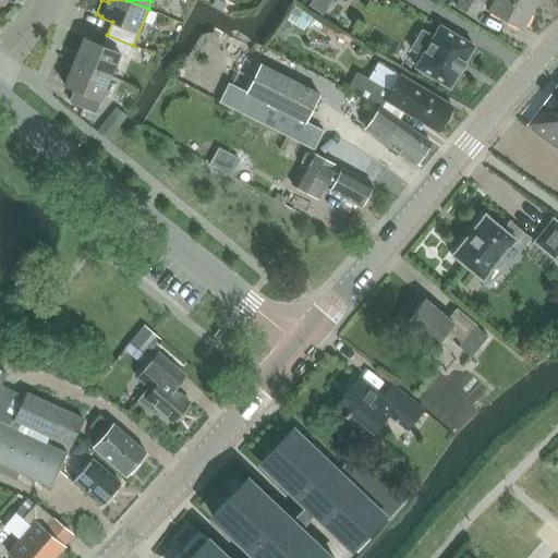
[(220,0),(215,0),(211,5),(222,12),(227,3),(220,0)]
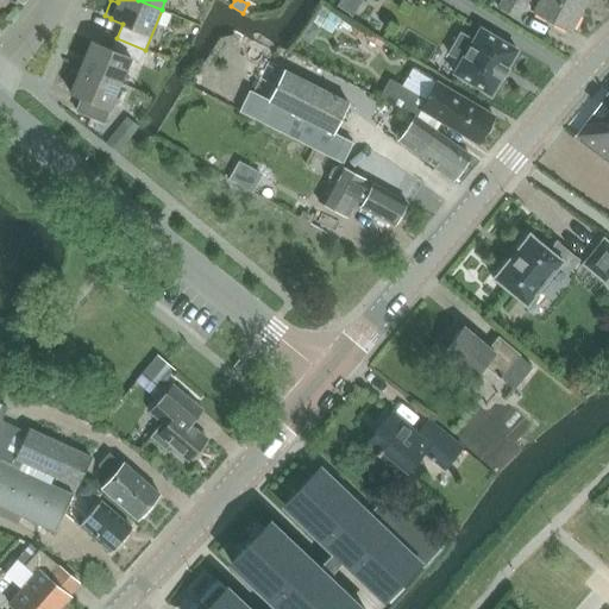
[(339,0),(337,6),(351,16),(360,0),(339,0)]
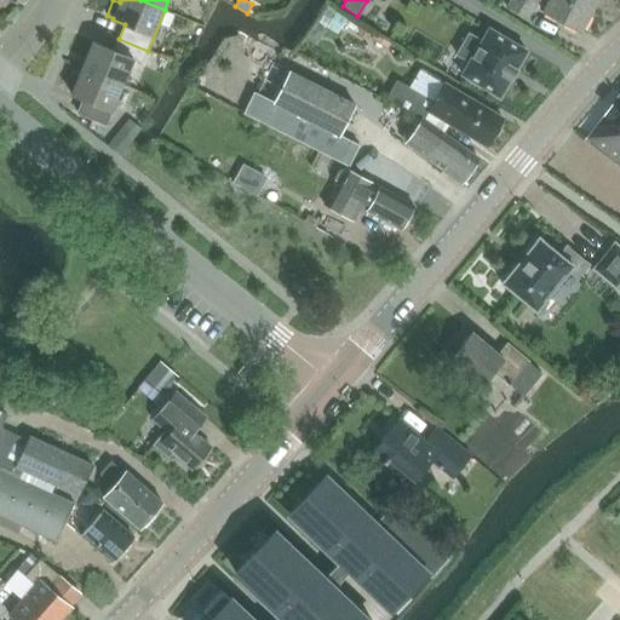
[(509,0),(506,6),(528,17),(537,0),(544,0),(547,1),(543,11),(581,32),(598,1),(596,0),(509,0)]
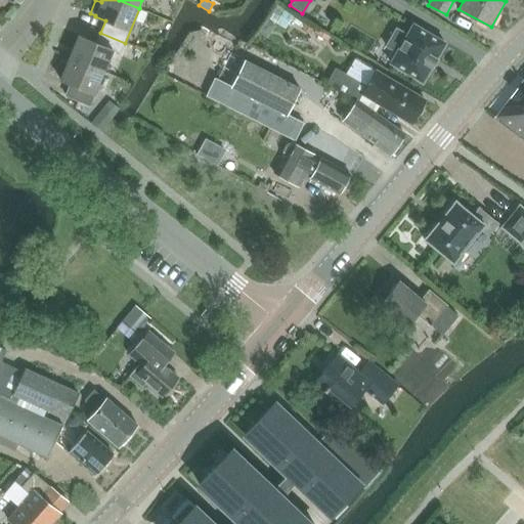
[(303,19),(299,27),(313,36),(314,33),(317,29),(303,19)]
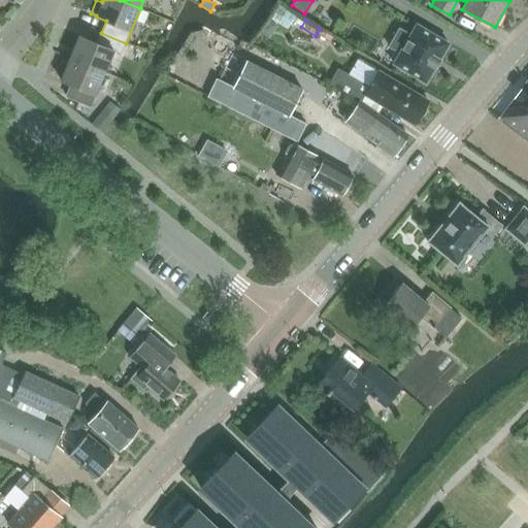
[(389,46),(399,53),(393,64),(425,83),(448,43),(416,25),(410,35),(399,28),(389,46)]
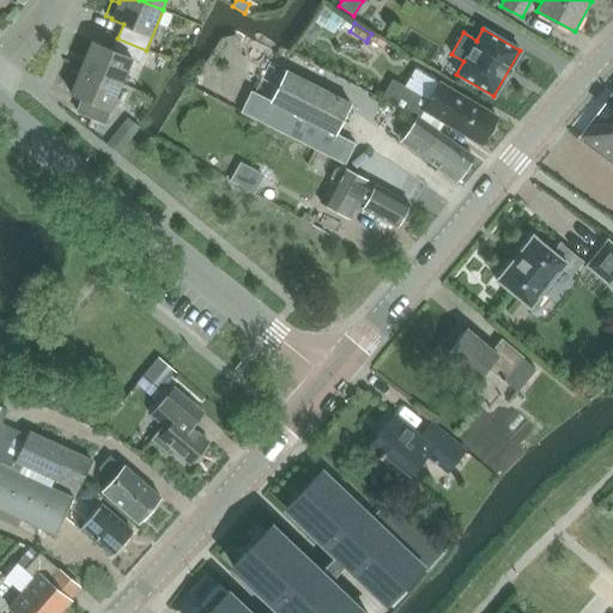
[(91,42),(82,67),(121,84),(131,60),(140,64),(146,50),(117,38),(113,52),(91,42)]
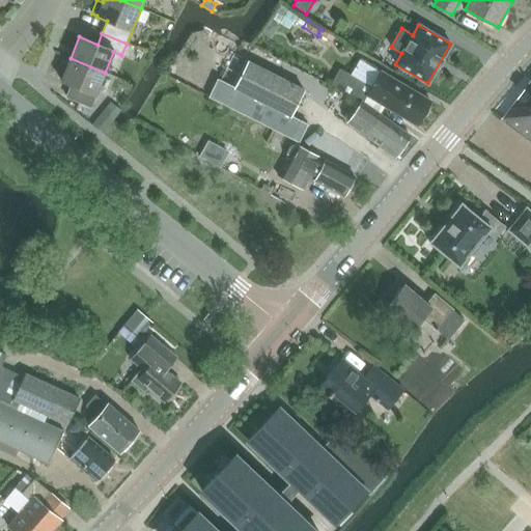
[(105,73),(71,58),(61,81),(71,85),(66,96),(90,107),(105,73)]
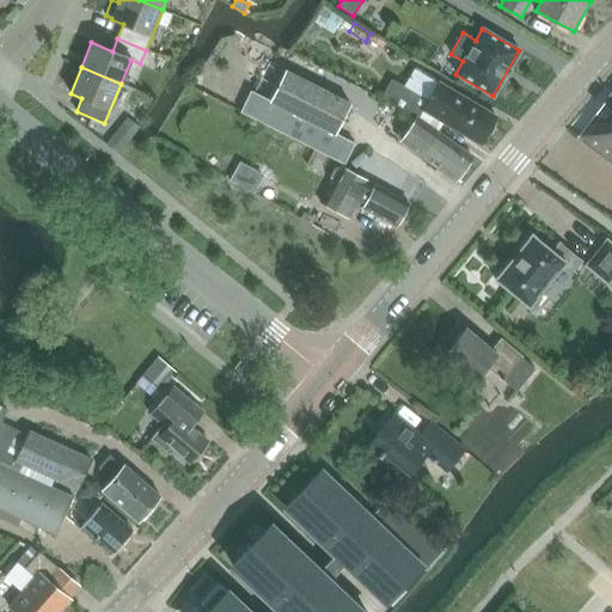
[(395,105),(417,118),(417,117),(418,118),(421,114),(427,117),(429,114),(478,144),(495,117),(414,67),(403,85),(392,79),(381,99),(395,105)]
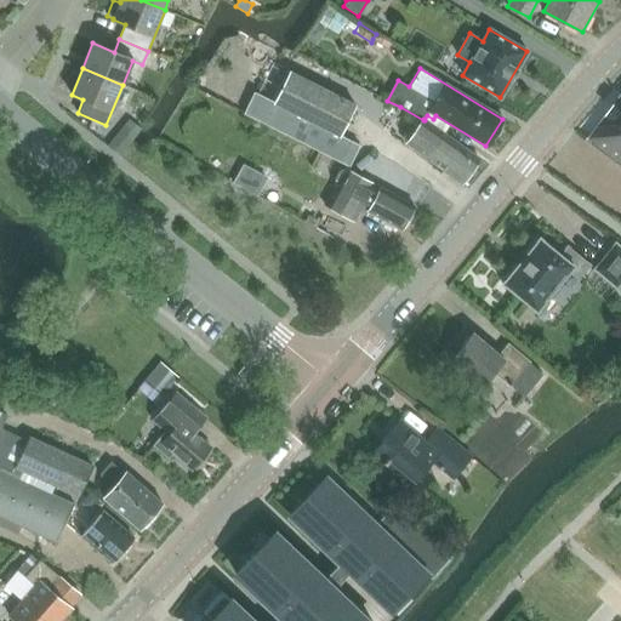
[(275,102),(255,91),(244,113),(349,166),(360,144),(340,135),(354,106),(290,73),(275,102)]
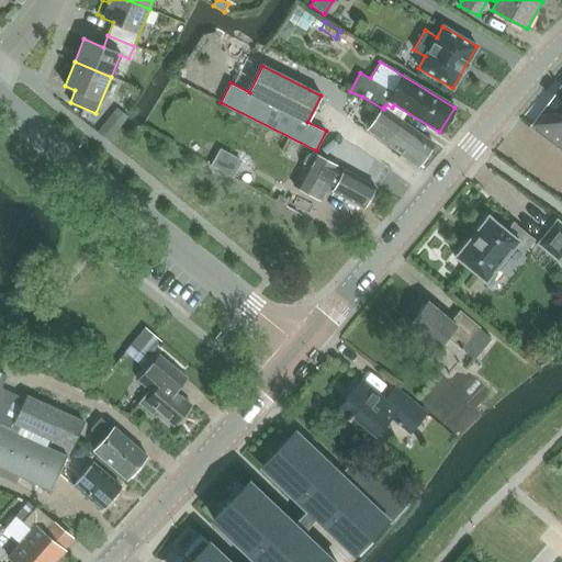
[(561,92),(537,128),(561,146),(561,92)]
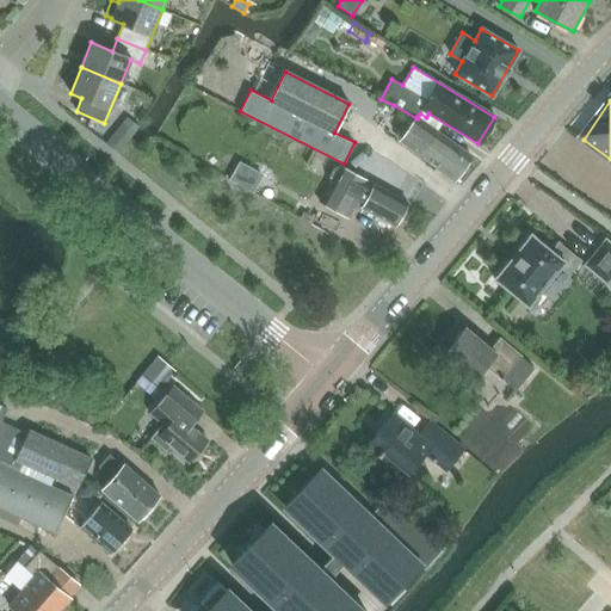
[(473,155),(438,130),(437,131),(418,118),(417,117),(417,118),(400,141),(454,180),(473,155)]
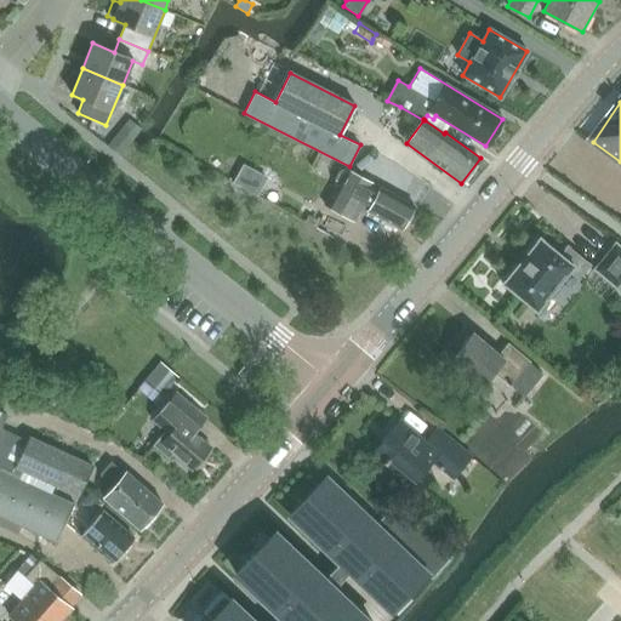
[(120,130),(108,146),(120,155),(132,140),(120,130)]
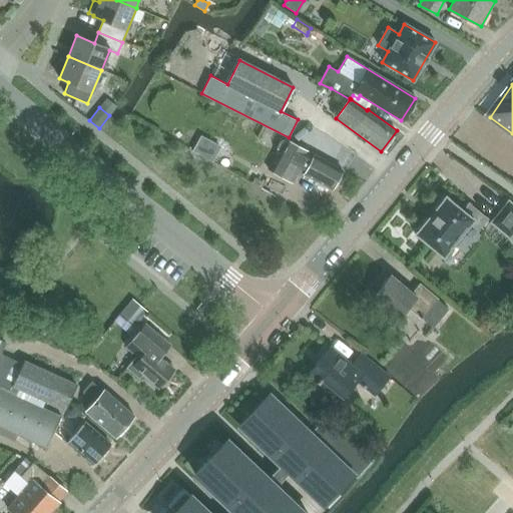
[(193,150),(212,160),(219,147),(201,137),(193,150)]
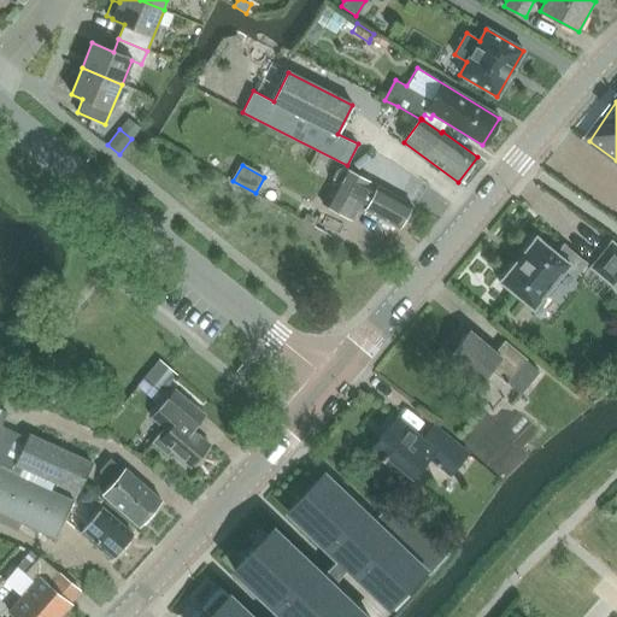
[(323,204),(351,219),(358,206),(395,227),(398,221),(401,223),(405,222),(409,216),(407,212),(404,211),(407,204),(377,187),(378,186),(344,166),(323,204)]
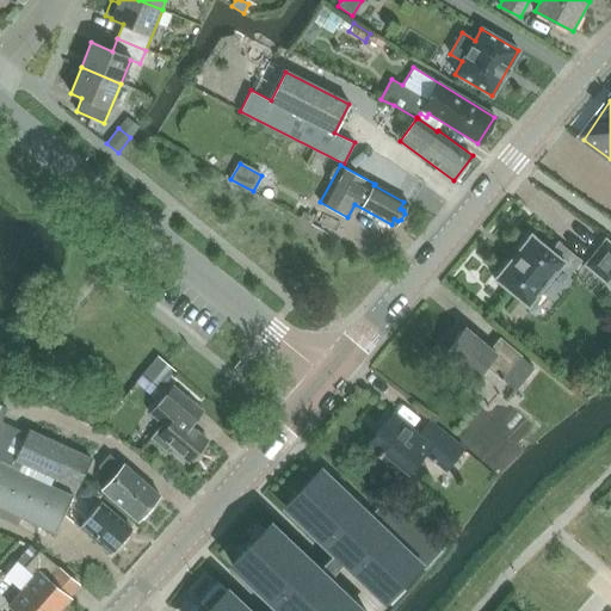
[(531,234),(494,278),(528,307),(560,267),(569,275),(580,260),(559,242),(551,251),(532,235),(531,234)]
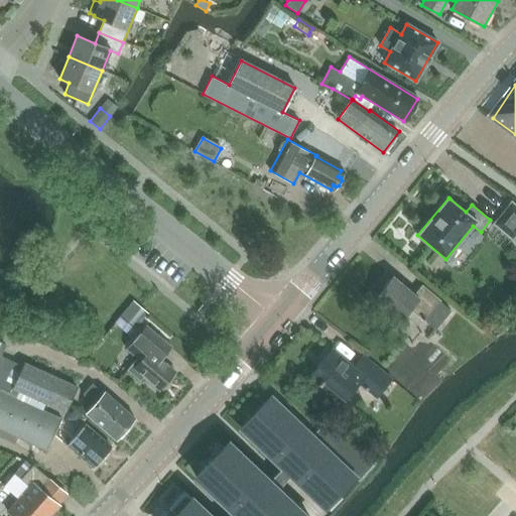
[(515,205),(511,202),(493,224),(512,240),(515,235),(515,205)]
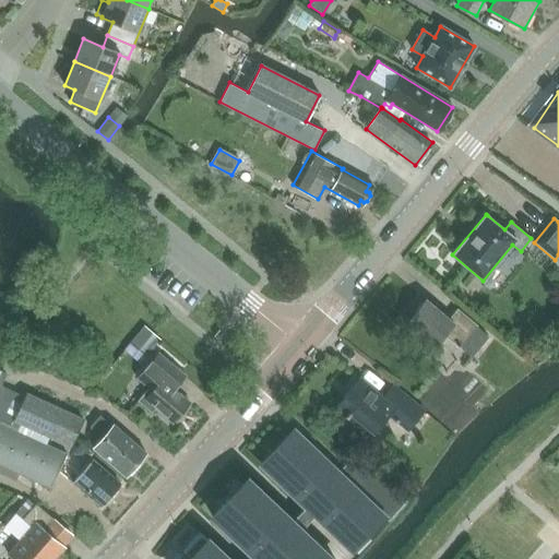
[(445,334),(461,347),(473,357),(489,336),(477,326),(478,325),(459,309),(450,319),(428,300),(407,324),(436,347),(445,334)]
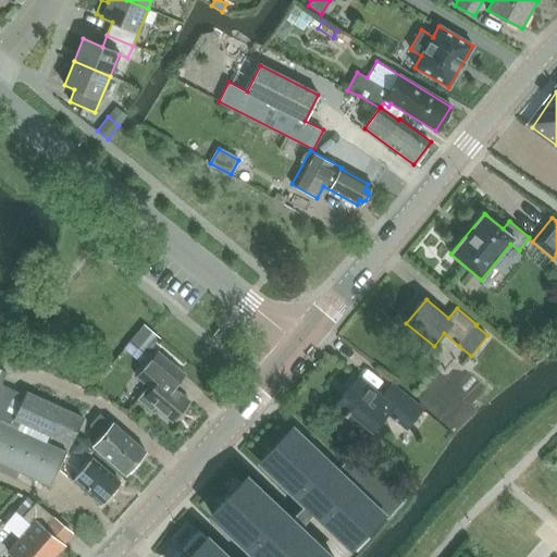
[(146,326),(134,339),(148,351),(159,338),(146,326)]
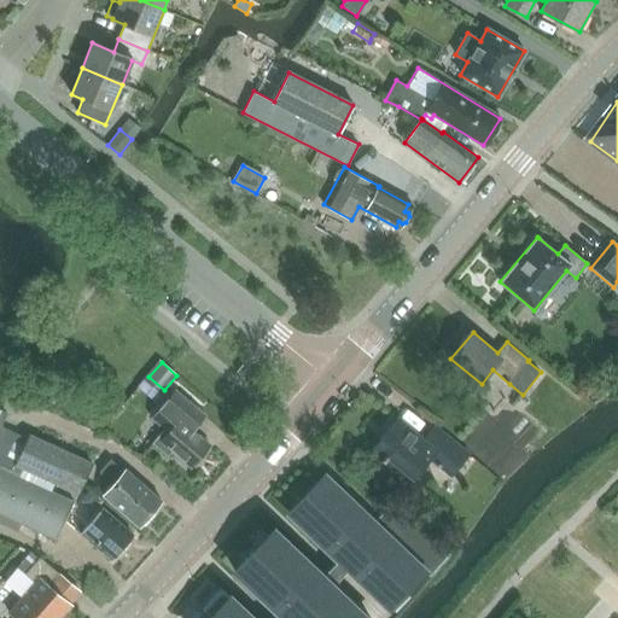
[(165,430),(153,443),(167,456),(172,452),(190,467),(209,445),(193,431),(207,417),(196,407),(176,390),(152,418),(165,430)]
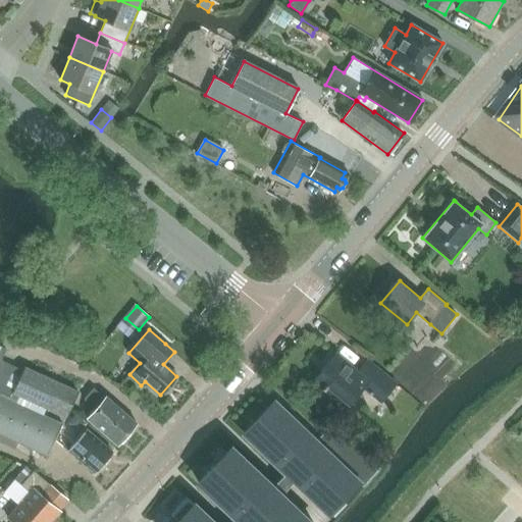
[(348,409),(365,386),(383,401),(398,382),(367,359),(359,371),(335,353),(313,382),(348,409)]
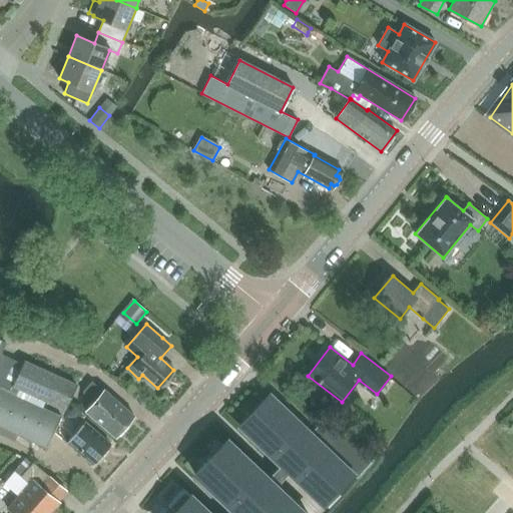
[(27,361),(0,348),(0,386),(13,392),(15,388),(27,363),(27,361)]
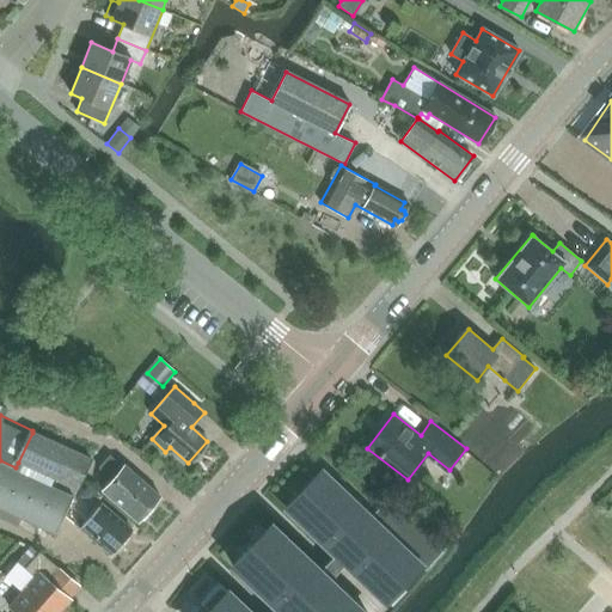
[(32,433),(18,463),(54,479),(79,490),(92,459),(32,433)]
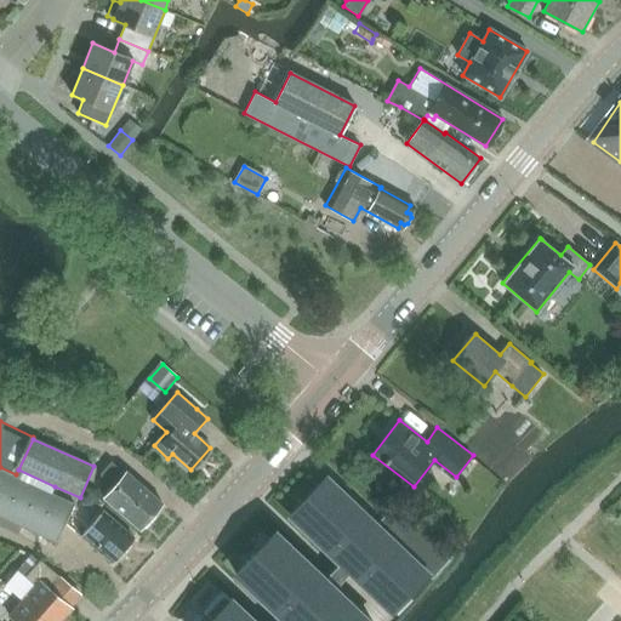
[(106,500),(142,530),(164,505),(127,473),(125,477),(112,466),(101,479),(114,490),(106,500)]
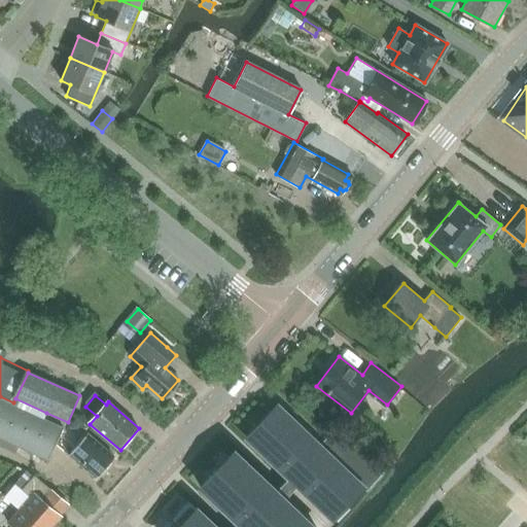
[(0,438),(49,461),(65,429),(43,419),(0,399),(0,438)]
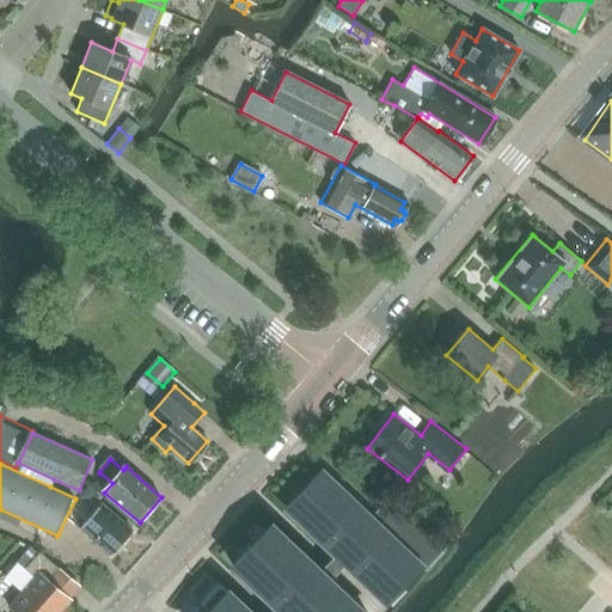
[(402,585),(420,565),(399,546),(381,528),(383,527),(371,515),(369,518),(322,472),(303,491),(313,502),(297,519),(334,555),(326,562),(336,573),(344,564),(346,565),(379,598),(379,597),(396,580),(401,585),(402,585)]
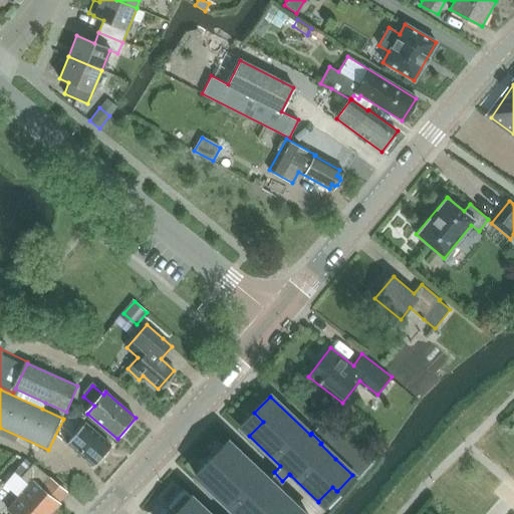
[(316,428),(369,465),(376,457),(324,420),(316,428)]
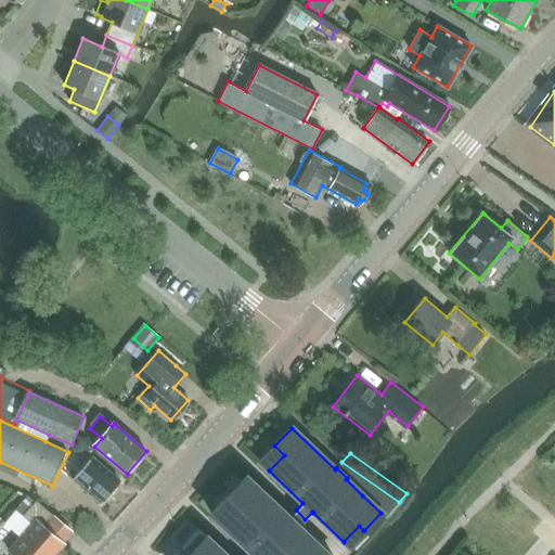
[(93,457),(75,480),(102,503),(120,480),(93,457)]
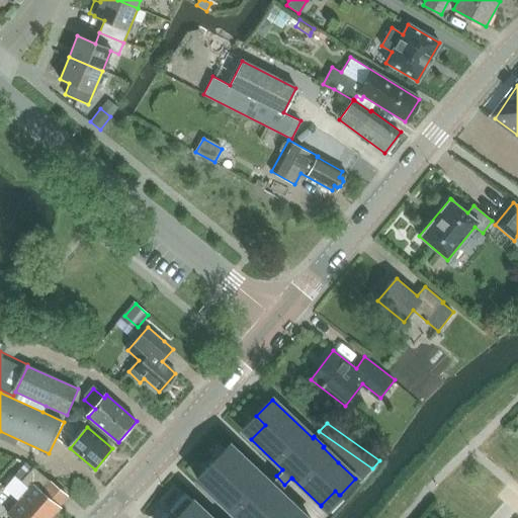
[(216,459),(196,479),(237,517),(236,517),(307,517),(280,493),(278,491),(284,485),(276,476),(269,483),(238,452),(229,444),(216,459)]
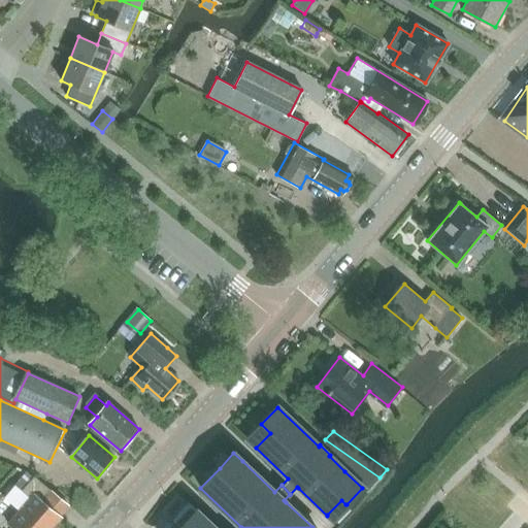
[(344,471),(362,488),(366,492),(374,483),(351,465),(344,471)]
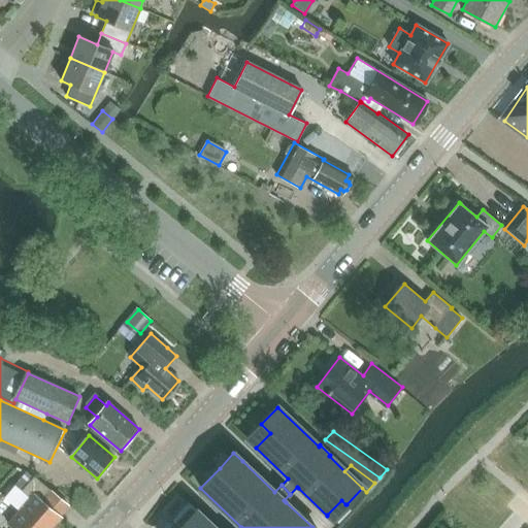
[(61,517),(69,507),(27,470),(4,498),(21,513),(10,525),(13,527),(55,527),(63,518),(61,517)]
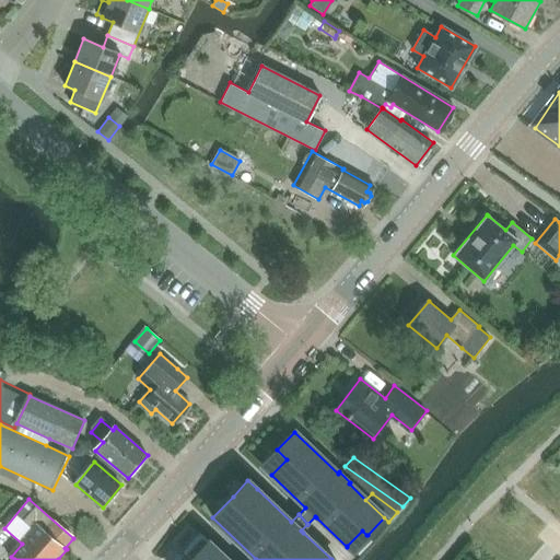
[(184,552),(190,559),(189,559),(228,559),(200,534),(183,552),(184,552)]
